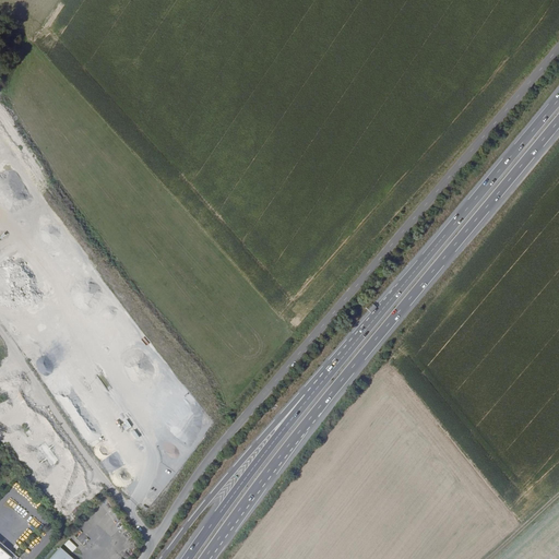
[(42,447),(49,462),(62,455),(55,440),(42,447)]
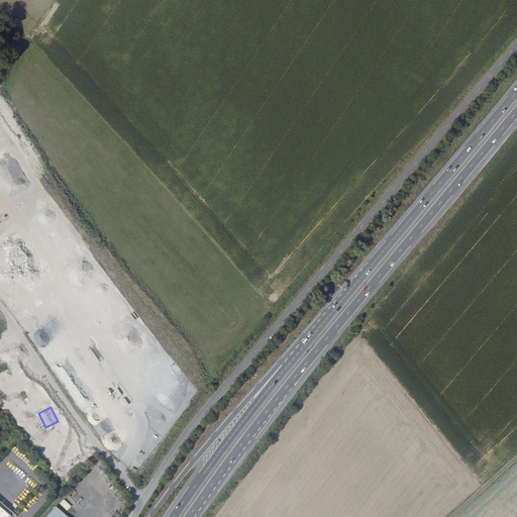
[(93,480),(96,474),(88,470),(85,476),(93,480)]
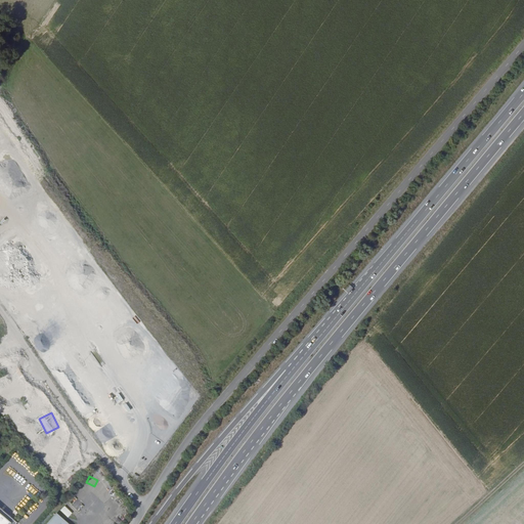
[(59,510),(68,517),(72,513),(63,506),(59,510)]
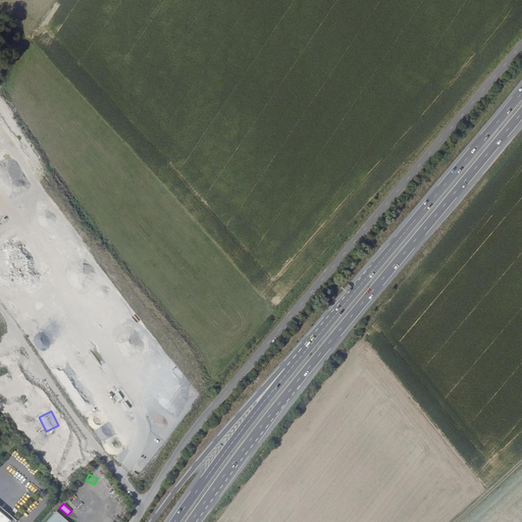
[(0,510),(11,520),(14,517),(0,505),(0,510)]
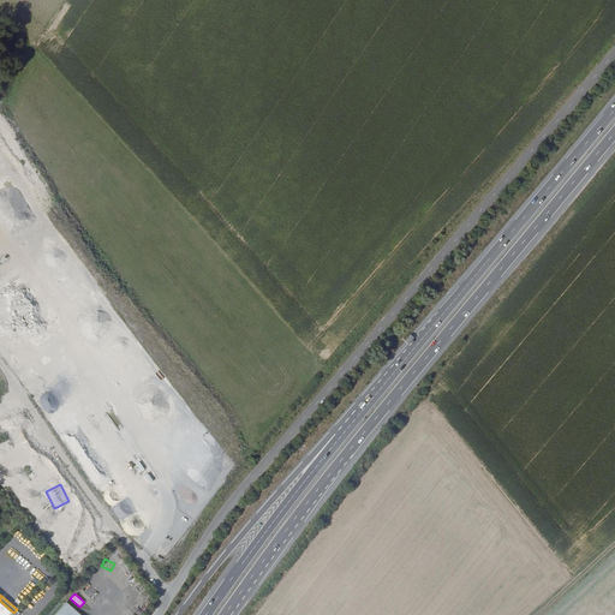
[(19,614),(22,613),(17,609),(13,613),(0,601),(0,614),(19,614)]
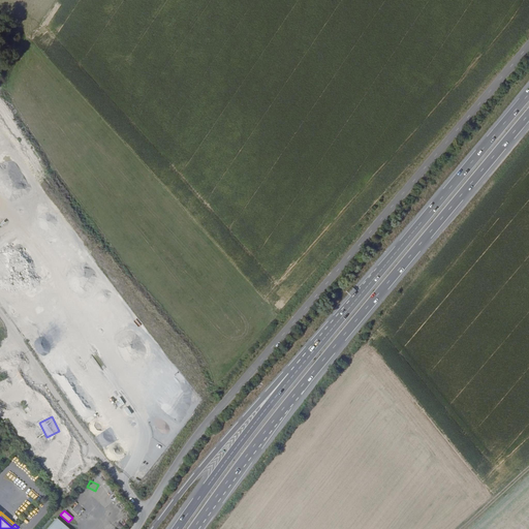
[(69,528),(57,518),(47,528),(69,528)]
